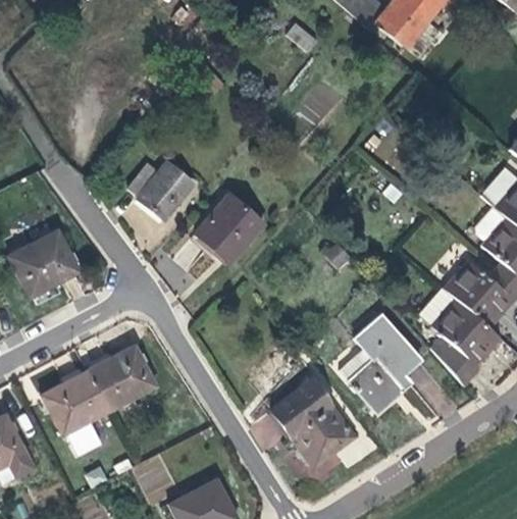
[(376,19),(386,5),(380,0),(338,0),(369,28),(376,19)]
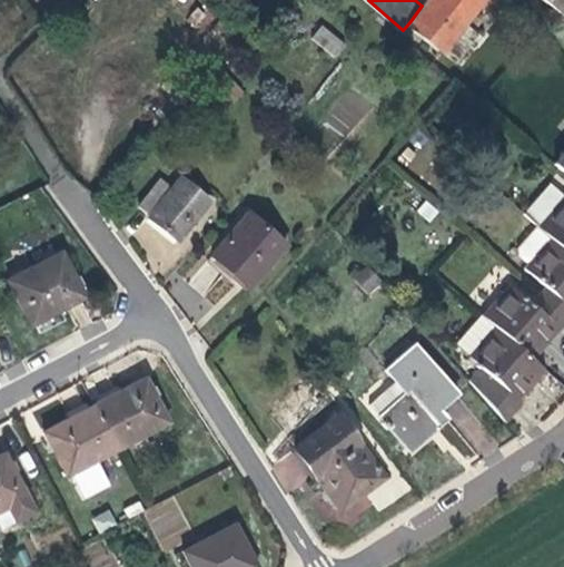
[(443,49),(484,0),(426,0),(422,6),(411,21),(437,45),(443,49)]
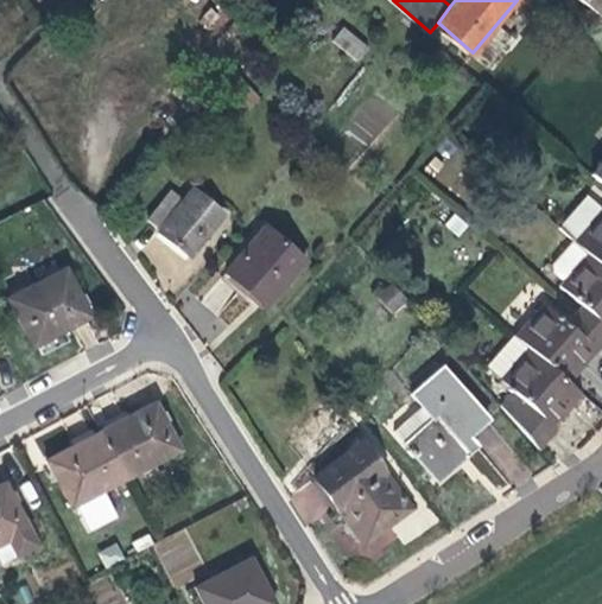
[(583,0),(597,11),(601,5),(601,0),(583,0)]
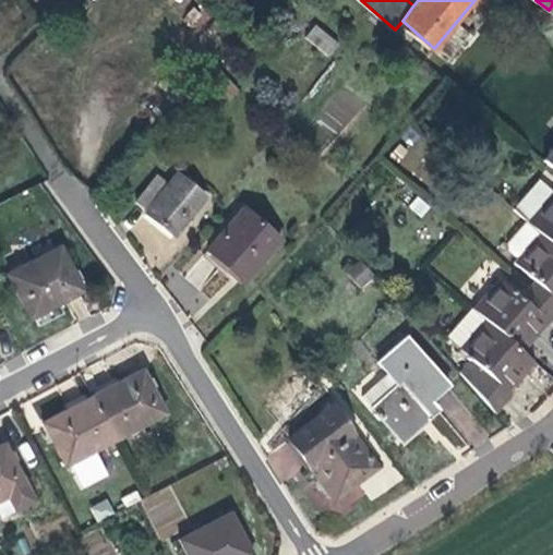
[(307,36),(329,55),(339,43),(316,23),(307,36)]
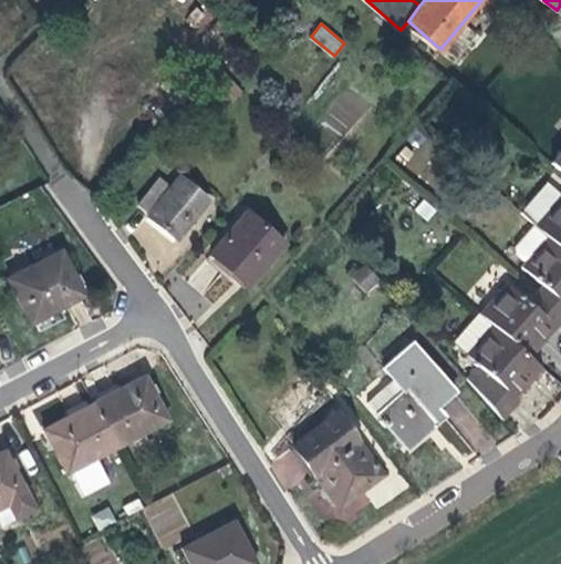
[(437,54),(440,49),(435,44),(430,49),(437,54)]
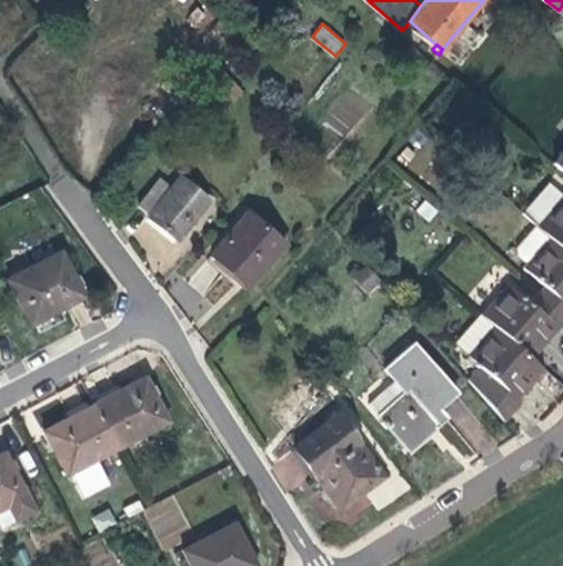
[(177,239),(209,199),(181,176),(172,188),(159,179),(139,204),(150,214),(148,217),(177,239)]
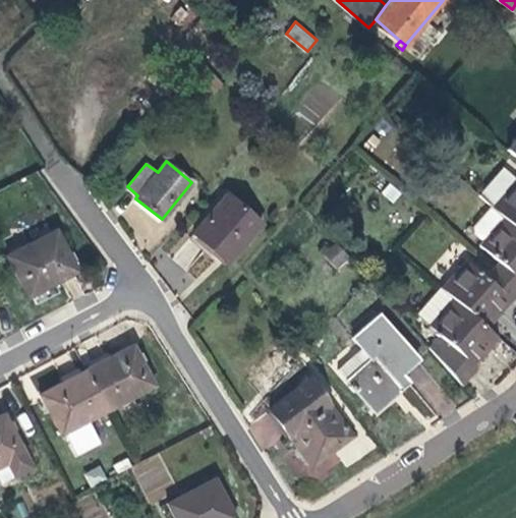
[(515,180),(494,208),(505,217),(515,226),(515,180)]
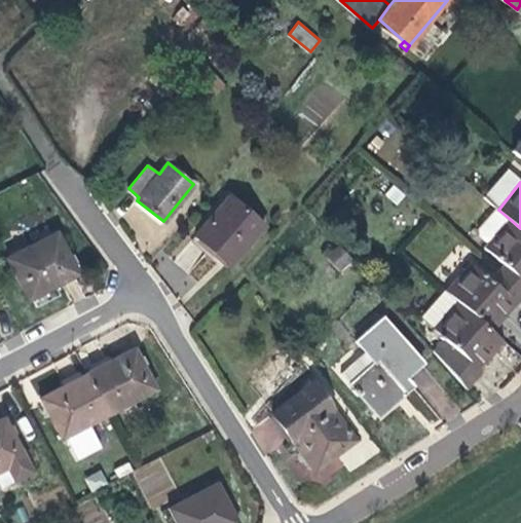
[(228,264),(260,224),(227,196),(194,236),(228,264)]
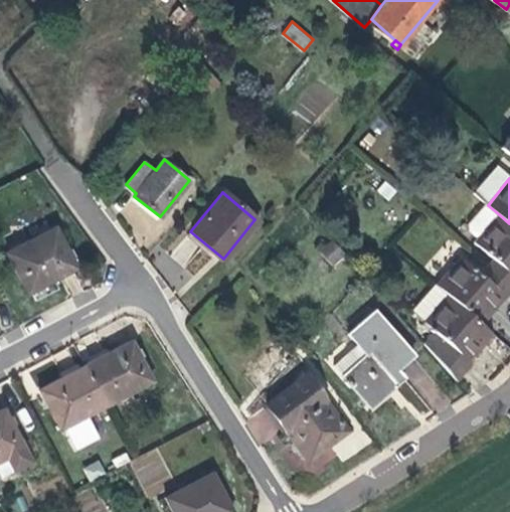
[(509,223),(499,214),(476,242),(494,259),(487,268),(509,289),(509,223)]
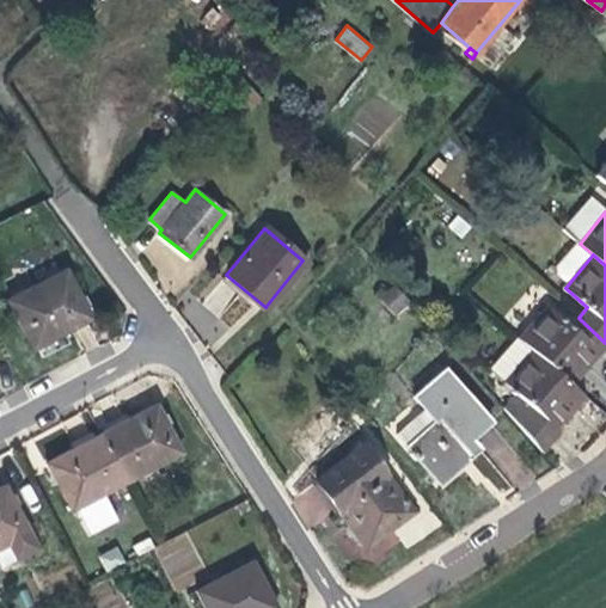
[(31,344),(57,330),(84,314),(59,268),(5,295),(31,344)]
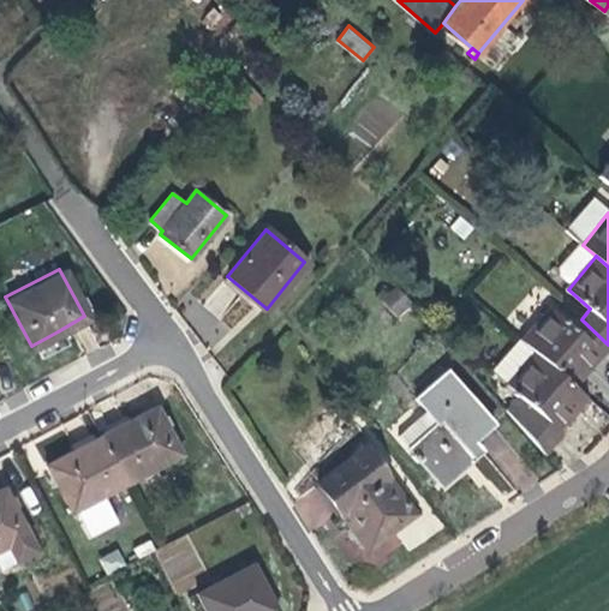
[(387,294),(404,313),(418,299),(401,281),(387,294)]
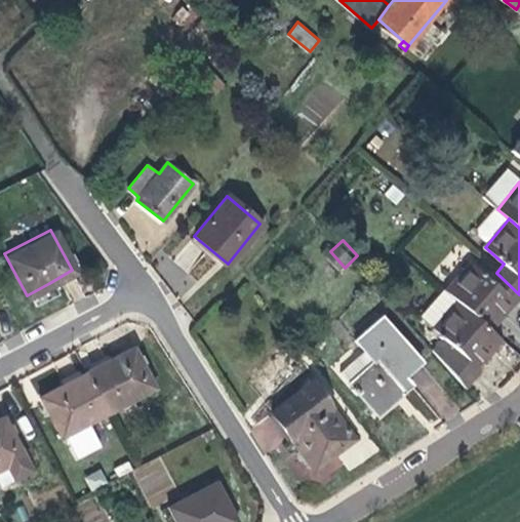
[(493,331),(519,302),(519,294),(496,273),(491,279),(470,263),(446,291),(493,331)]
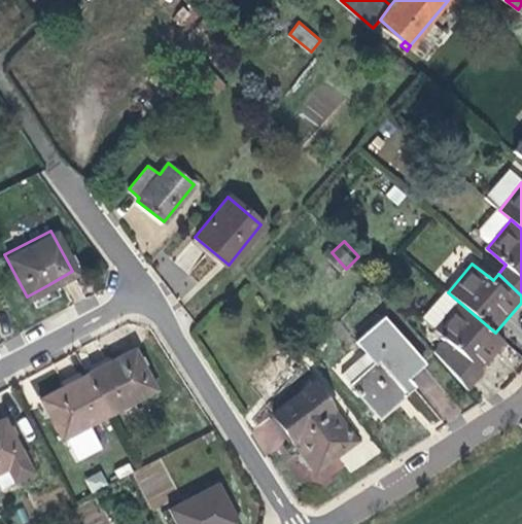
[(54,293),(49,284),(27,297),(32,306),(54,293)]
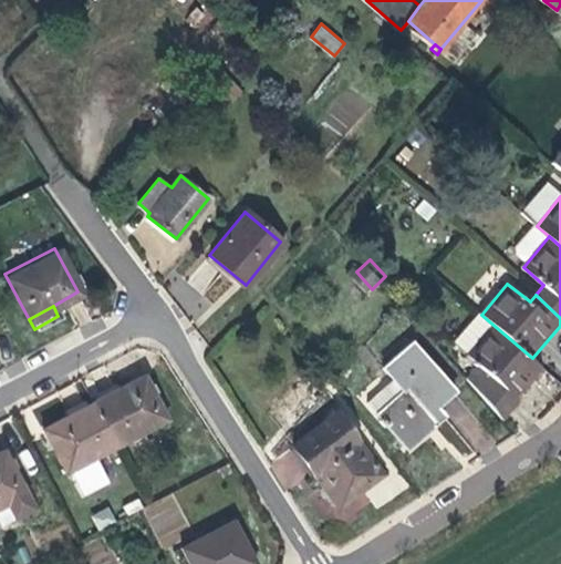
[(517,402),(546,370),(532,358),(481,315),(457,344),(480,367),(467,382),(504,422),(519,404),(517,402)]
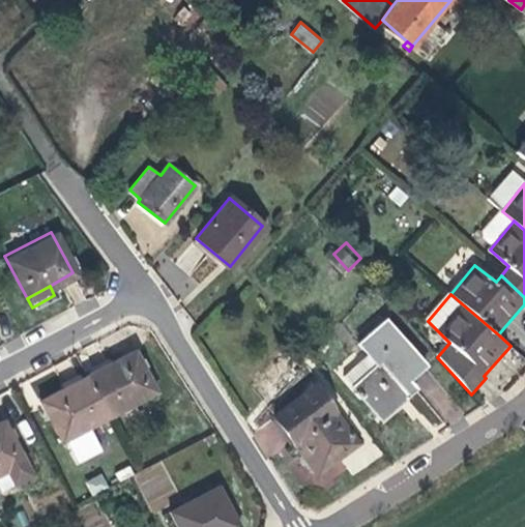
[(380,417),(417,385),(409,377),(425,363),(385,318),(358,341),(378,363),(352,385),(355,388),(352,391),(356,398),(359,394),(380,417)]
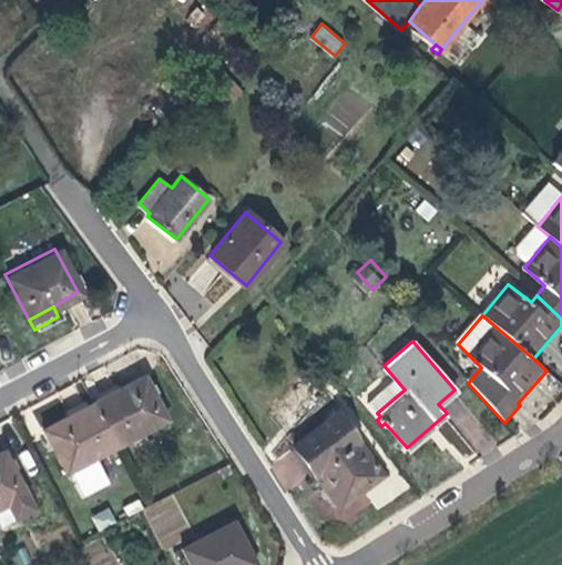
[(146,372),(96,399),(120,443),(169,417),(146,372)]
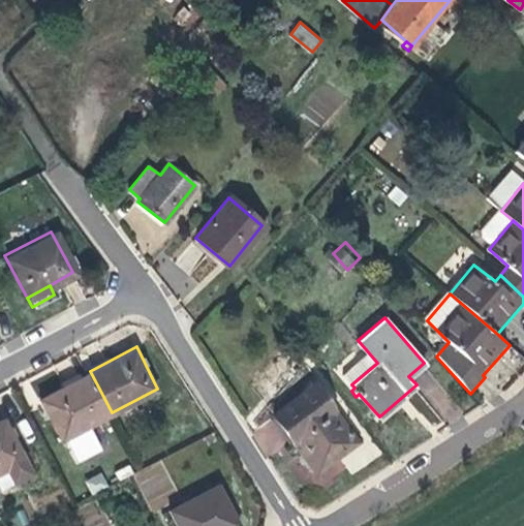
[(112,412),(90,371),(43,396),(66,437),(70,435),(82,458),(104,446),(93,424),(112,412)]
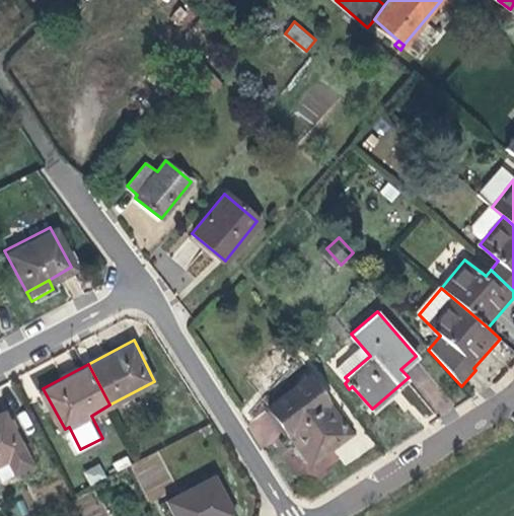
[(289,426),(285,431),(307,456),(328,439),(333,443),(350,429),(305,373),(271,401),(289,426)]
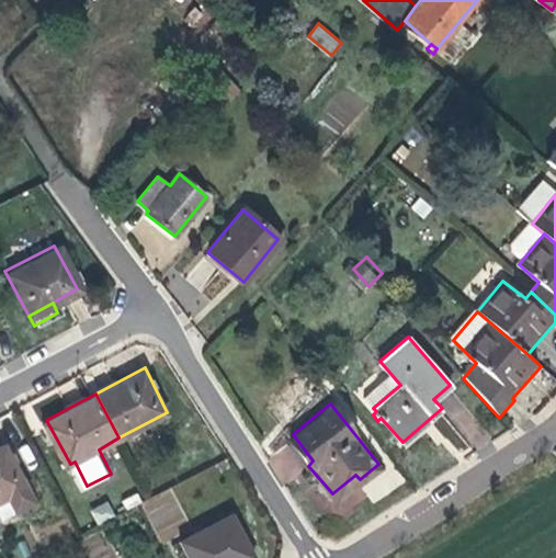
[(287,439),(308,466),(313,460),(293,434),(287,439)]
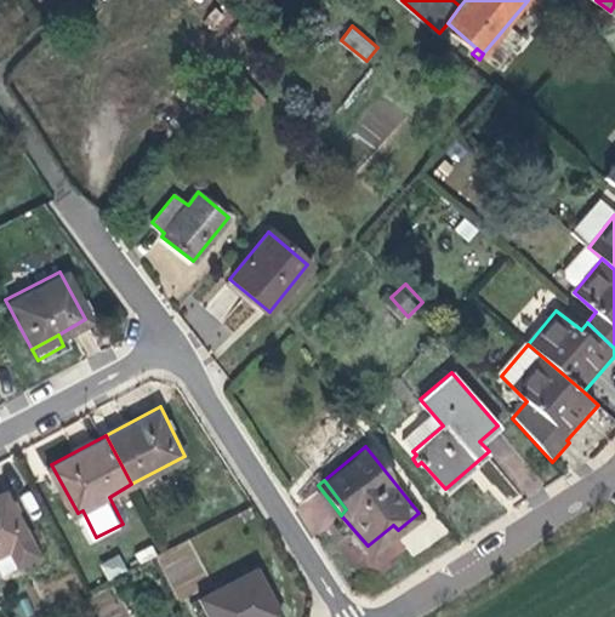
[(7,487),(0,490),(0,554),(32,537),(7,487)]
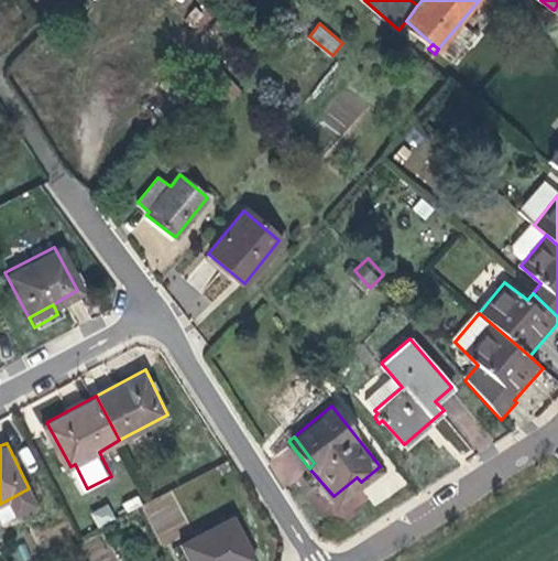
[(149,499),(163,538),(193,528),(178,488),(149,499)]
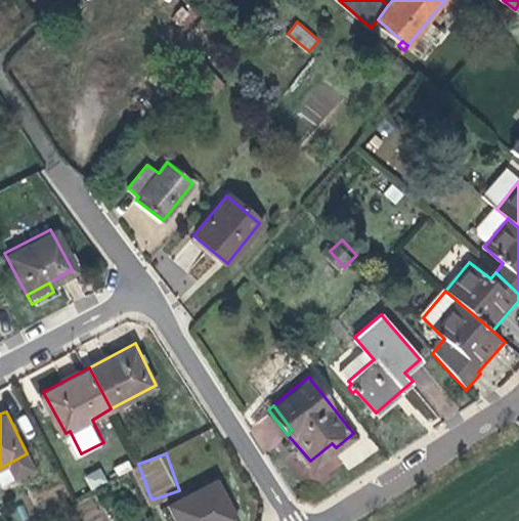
[(90,472),(95,486),(113,479),(106,465),(90,472)]
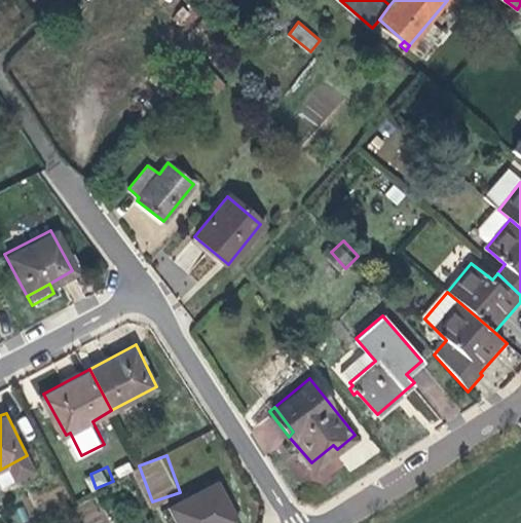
[(183,522),(223,522),(238,515),(218,478),(173,502),(183,522)]
